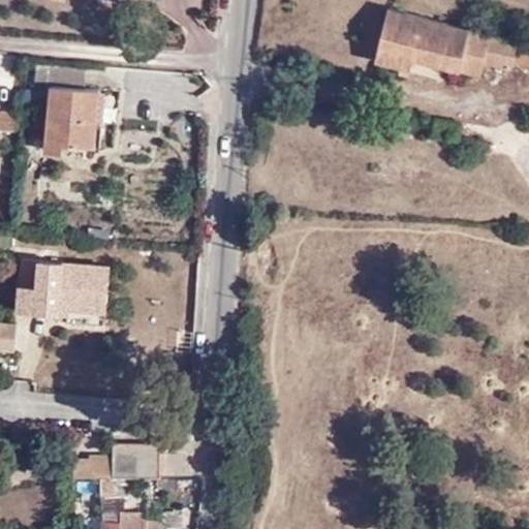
[(508,69),(516,41),(389,9),(375,60),(399,67),(398,72),(409,74),(412,59),(478,75),(483,61),(508,69)]
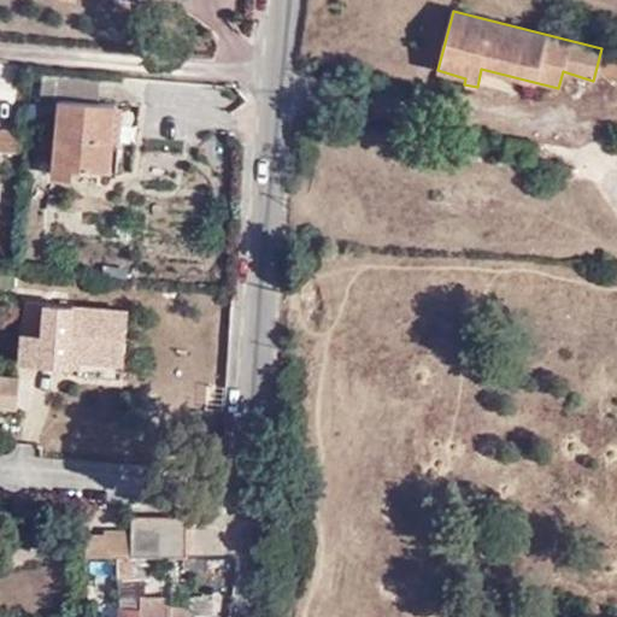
[(616,84),(616,52),(601,48),(593,81),(615,90),(616,84)]
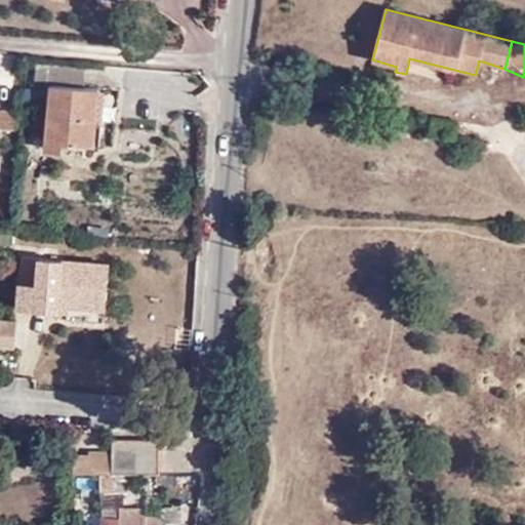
[(87,66),(38,62),(35,85),(49,87),(85,90),(87,66)]
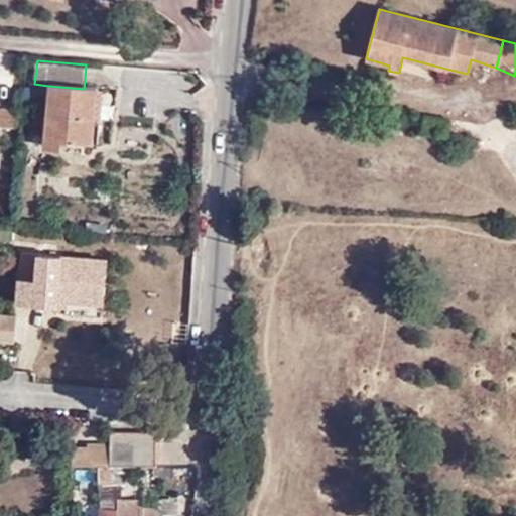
[(84,89),(48,86),(42,146),(62,147),(62,143),(63,143),(94,145),(97,121),(102,120),(105,91),(104,91),(84,89)]
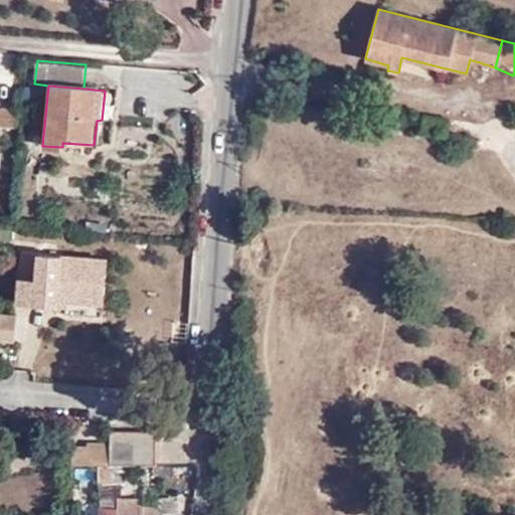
[(19,109),(0,108),(0,127),(18,128),(19,109)]
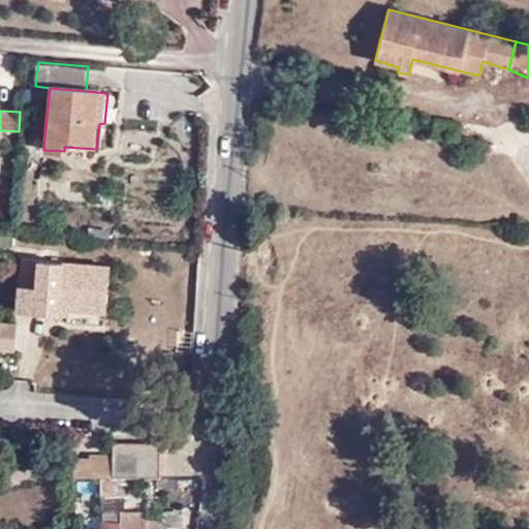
[(462,123),(459,138),(486,144),(495,145),(498,127),(463,120),(462,123)]
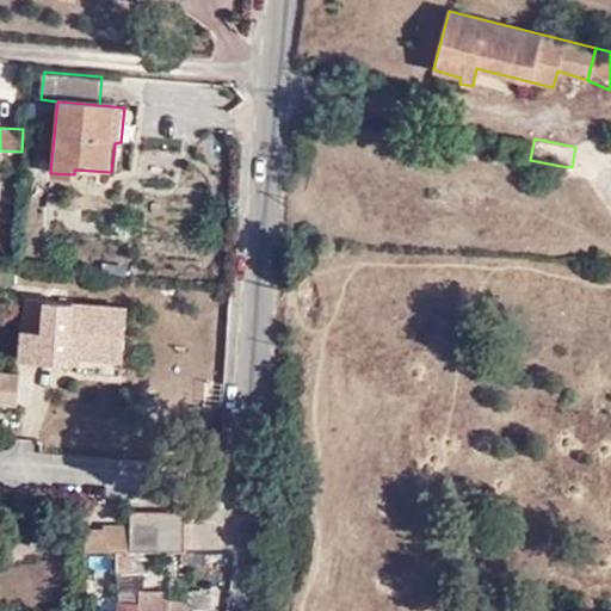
[(572,167),(561,166),(560,177),(569,179),(572,167)]
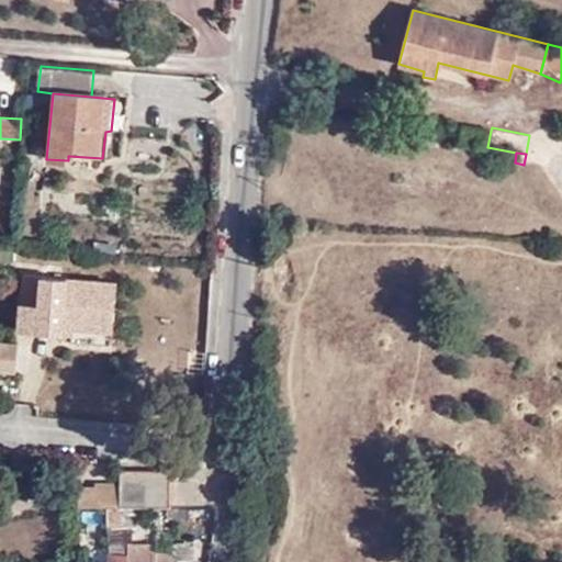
[(18,326),(60,329),(62,324),(110,327),(113,277),(38,272),(37,301),(20,300),(18,326)]
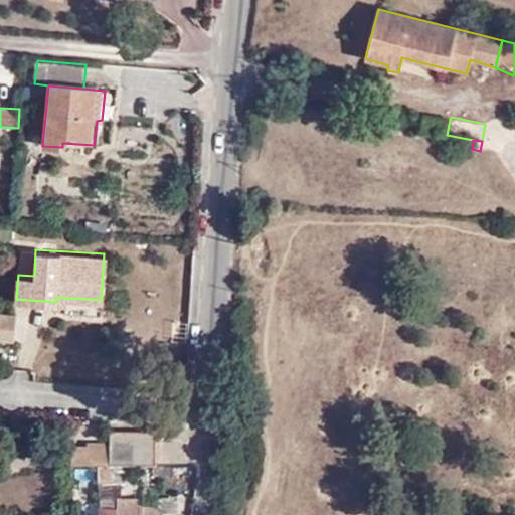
[(100,314),(101,300),(56,297),(55,302),(55,311),(100,314)]
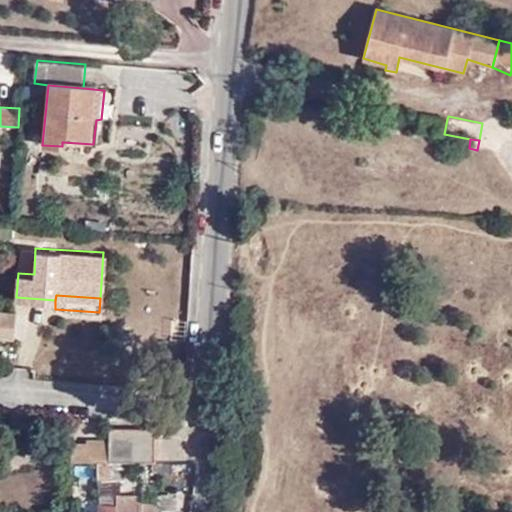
[(0,334),(18,334),(18,307),(0,307),(0,334)]
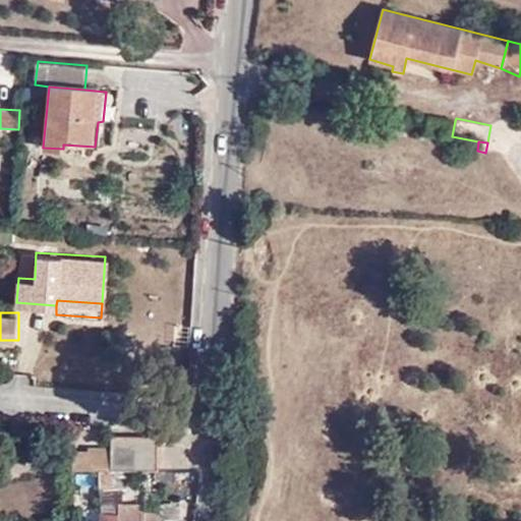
[(78,469),(102,470),(117,470),(125,470),(160,470),(160,437),(113,437),(113,449),(96,449),(96,453),(78,454),(78,469)]
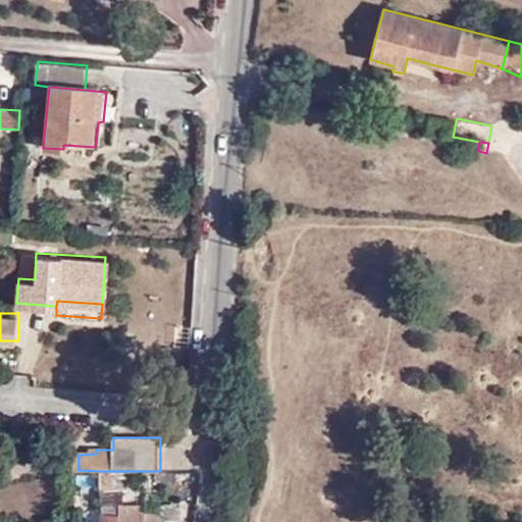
[(117,486),(117,471),(102,471),(102,487),(117,486)]
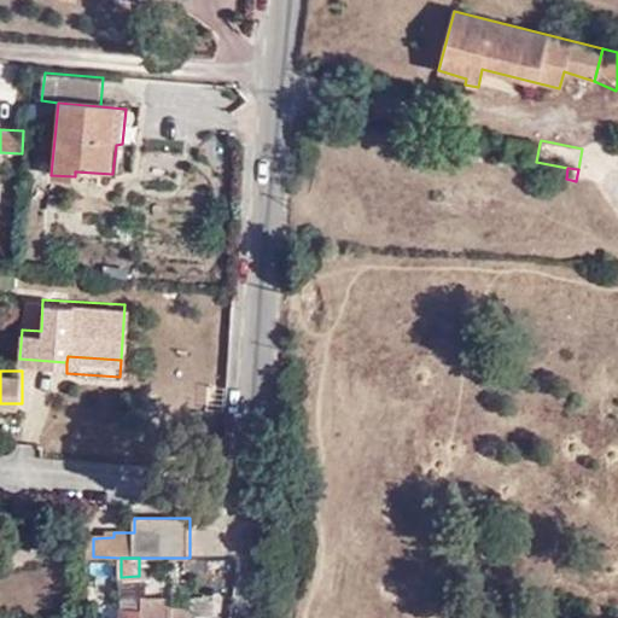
[(149,576),(149,558),(139,558),(139,576),(149,576)]
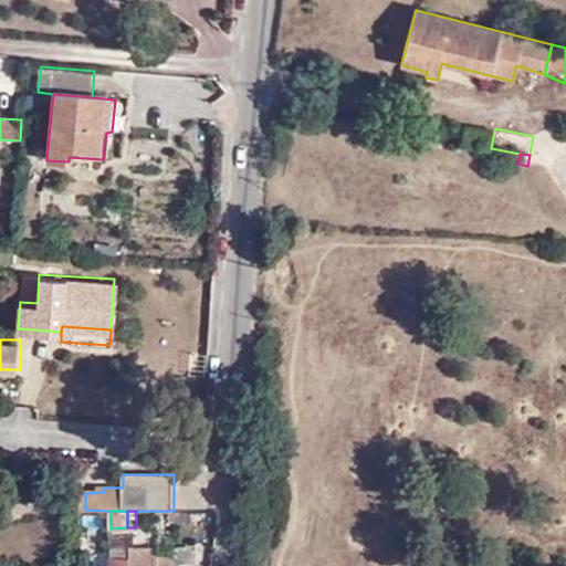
[(135,548),(136,527),(127,527),(111,528),(112,553),(130,555),(129,548),(135,548)]
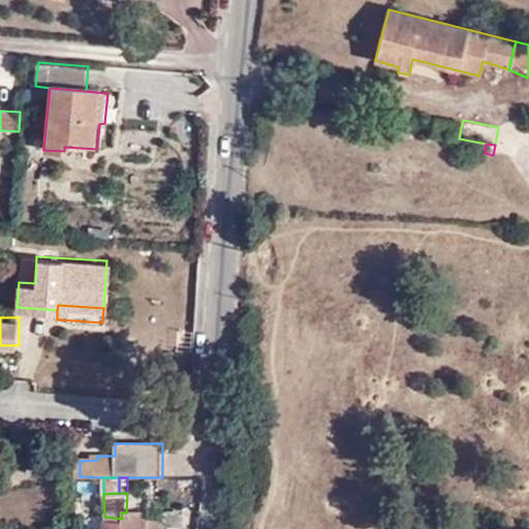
[(182,510),(162,510),(162,528),(182,528),(182,510)]
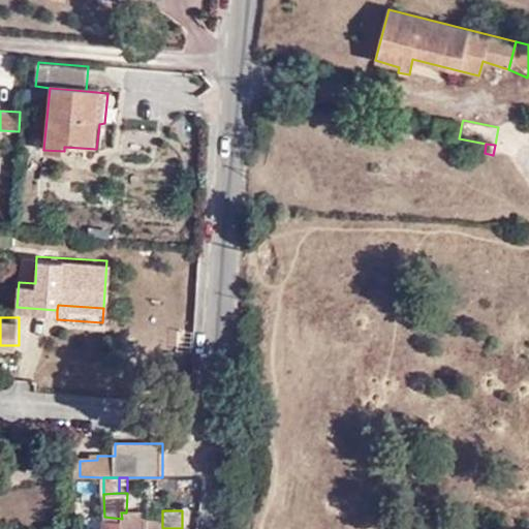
[(122,519),(121,528),(147,528),(148,512),(126,512),(121,512),(122,519)]
